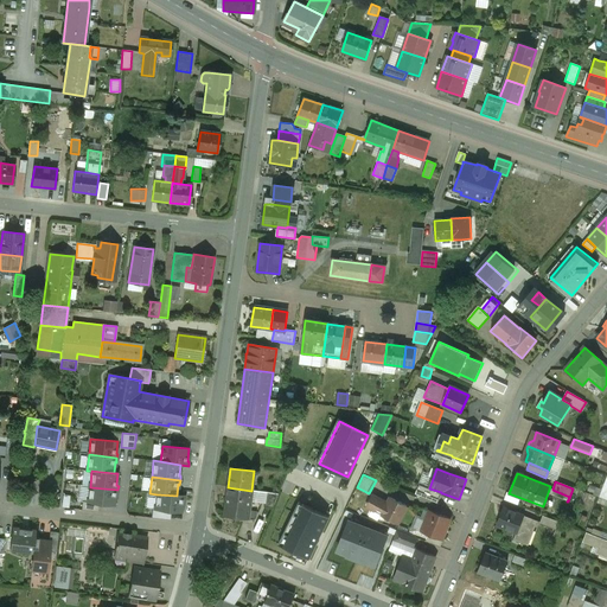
[(441,492),(429,489),(419,485),(415,494),(438,504),(442,493),(441,493),(441,492)]
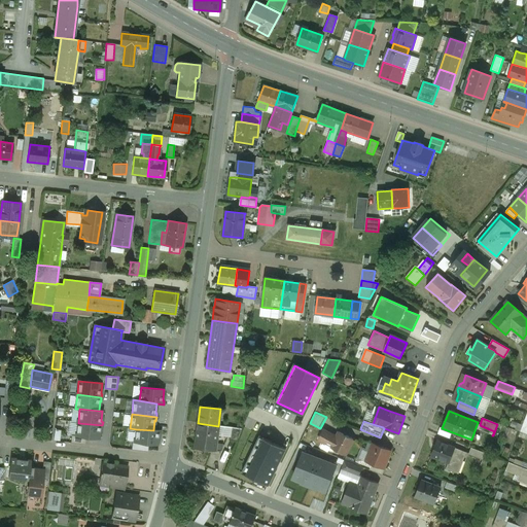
[(102,425),(78,423),(76,435),(99,440),(101,429),(102,429),(102,425)]
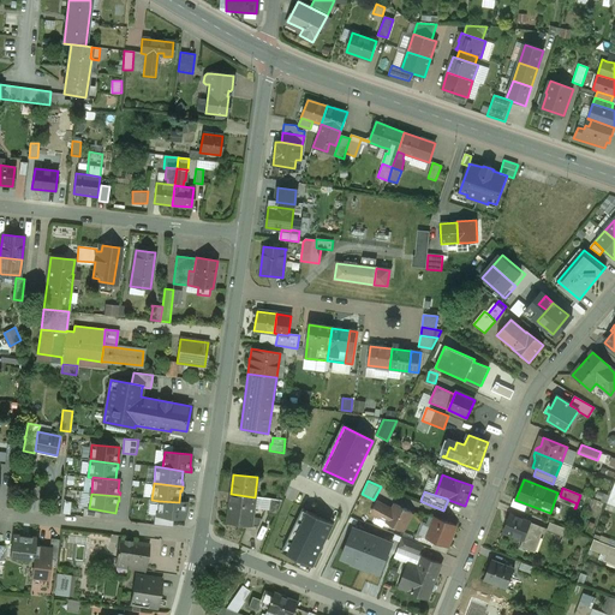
[(255,497),(231,494),(226,523),(251,526),(255,497)]
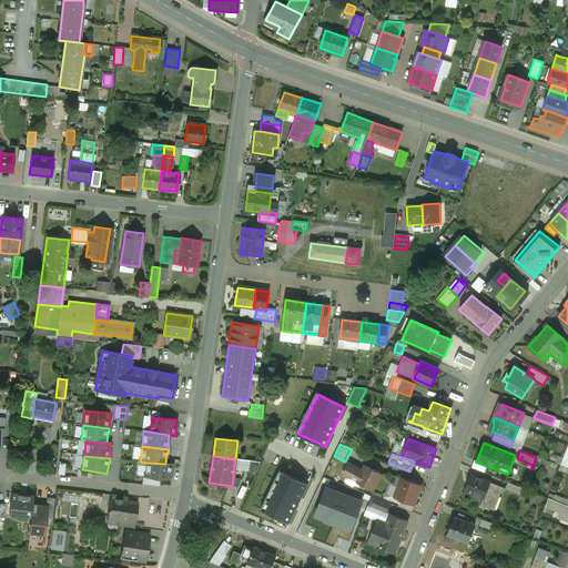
[(260,463),(249,460),(247,475),(255,476),(260,463)]
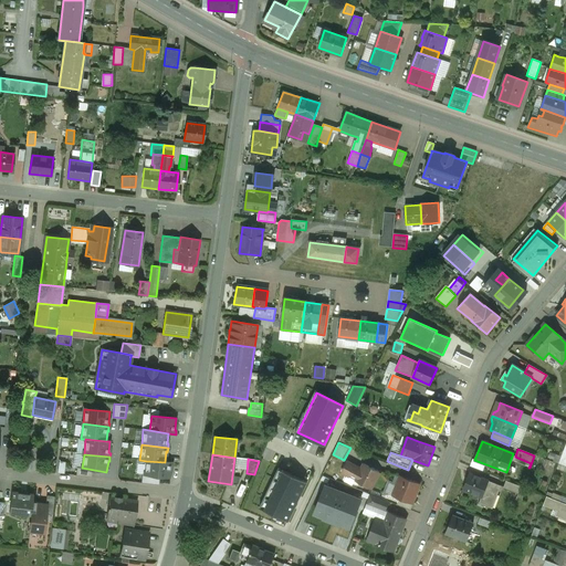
[(165,462),(146,461),(144,475),(169,478),(170,467),(171,468),(173,463),(165,462)]
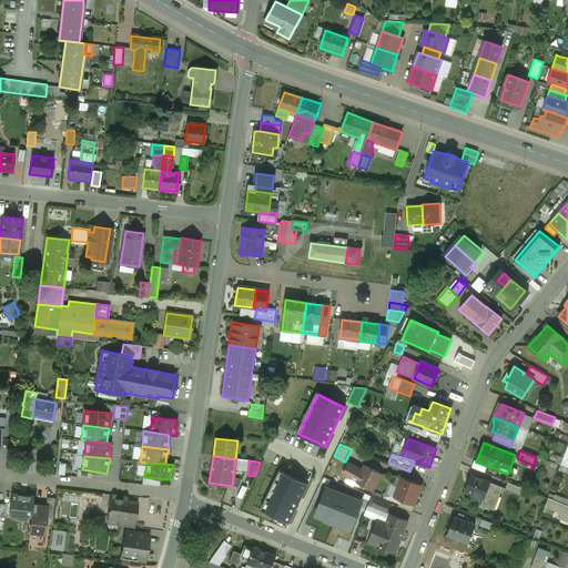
[(365,466),(362,472),(348,465),(344,463),(340,470),(344,473),(357,480),(356,482),(372,490),(381,475),(365,466)]
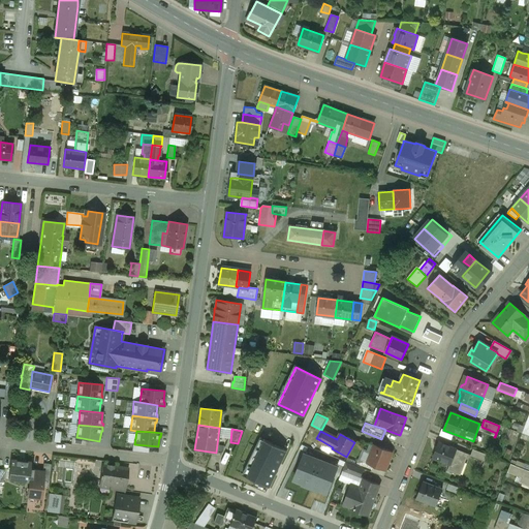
[(286,452),(261,439),(244,474),(270,487),(286,452)]
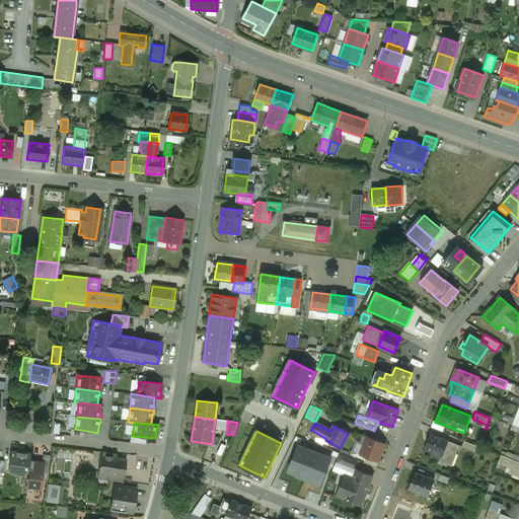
[(447,441),(431,434),(425,449),(441,456),(447,441)]
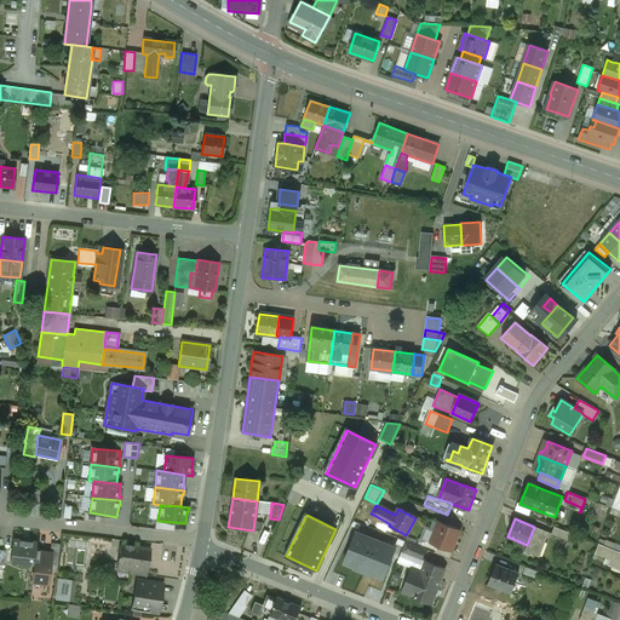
[(460,530),(438,522),(430,543),(437,545),(452,551),(460,530)]
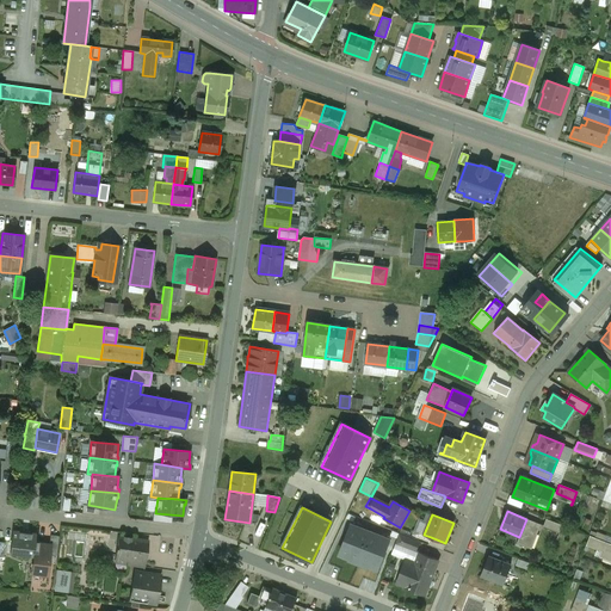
[(539,524),(526,519),(519,537),(517,544),(528,548),(534,534),(536,535),(539,524)]
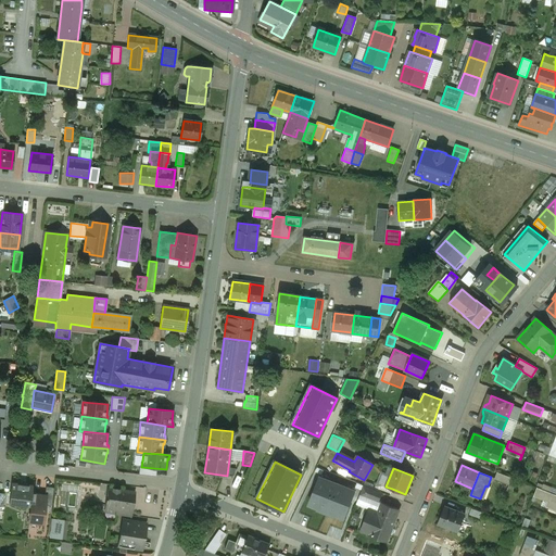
[(513,478),(497,472),(494,479),(509,485),(513,478)]
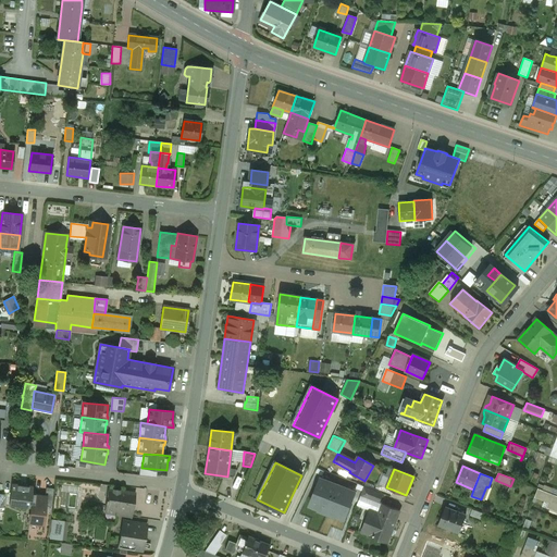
[(309,506),(319,510),(318,511),(326,515),(338,484),(320,477),(309,506)]
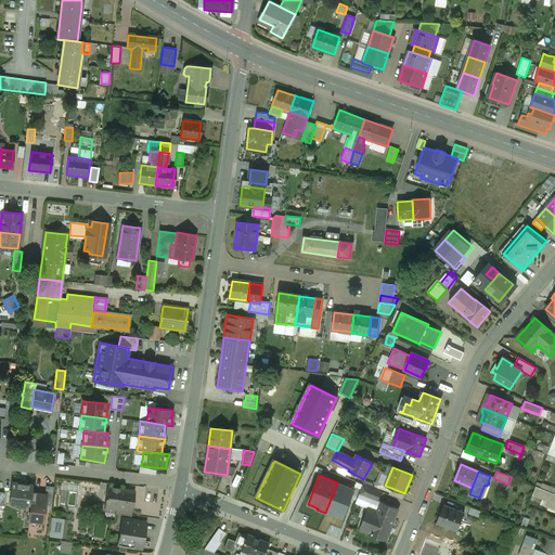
[(337,482),(325,513),(333,516),(334,515),(343,518),(355,489),(337,482)]
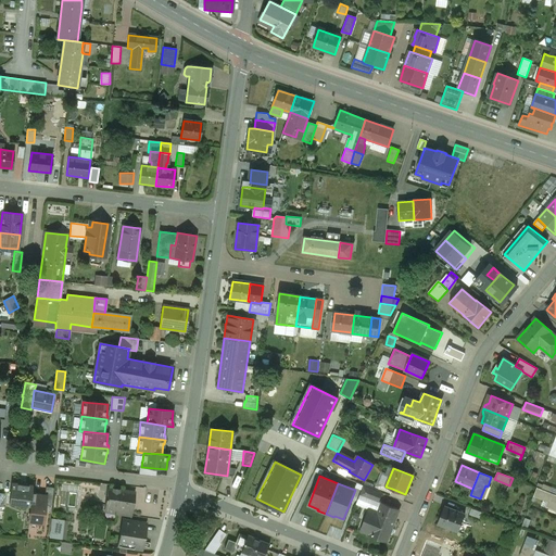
[(34,487),(11,484),(9,504),(24,505),(25,503),(33,503),(34,504),(35,495),(35,493),(34,493),(34,487)]
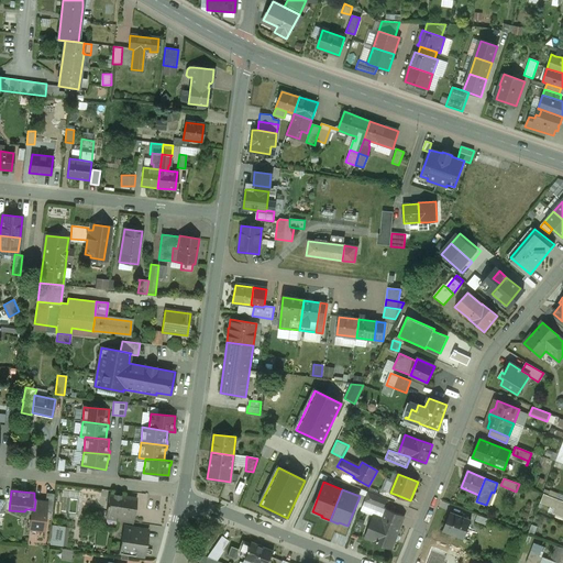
[(386,499),(368,492),(364,501),(383,508),(386,499)]
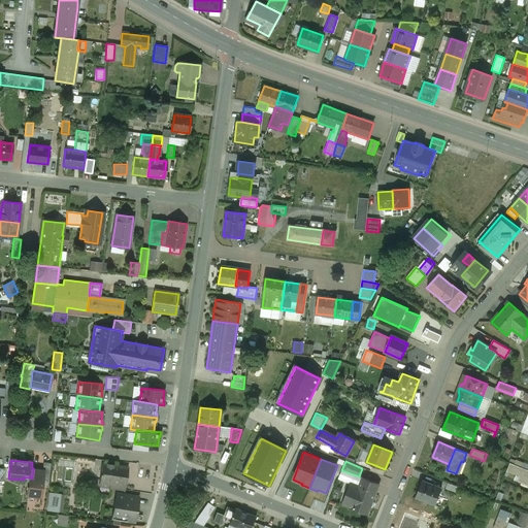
[(51,464),(43,463),(42,471),(44,471),(43,480),(48,481),(51,464)]
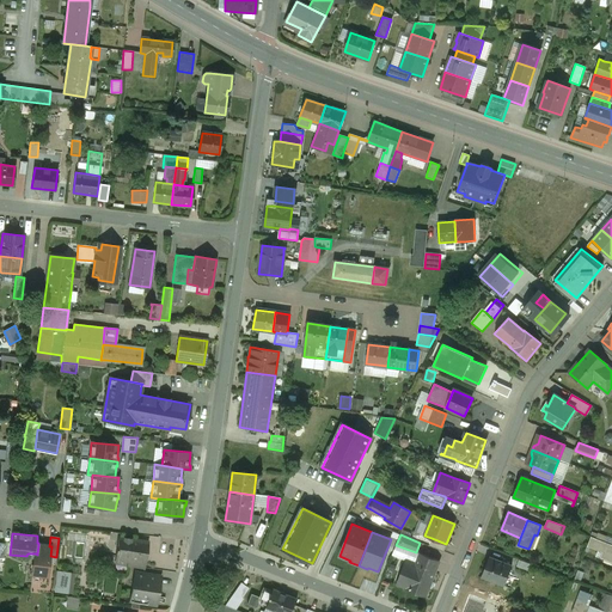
[(611,545),(591,537),(587,546),(604,552),(601,558),(611,562),(611,545)]
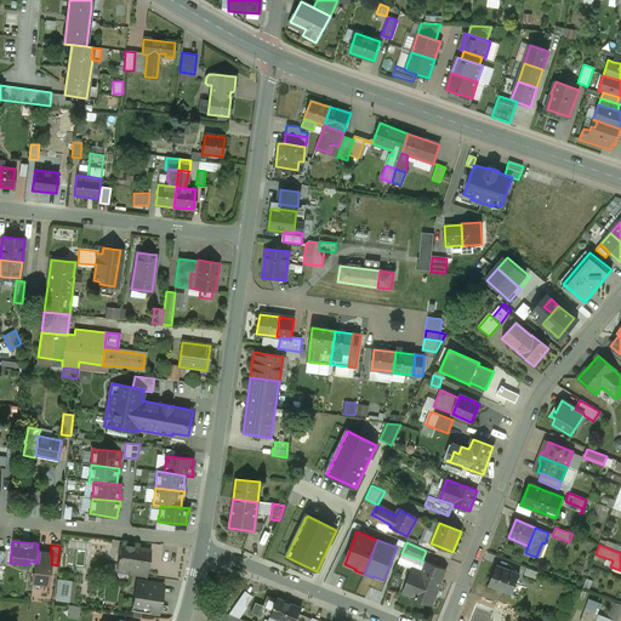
[(151,550),(121,546),(117,573),(147,576),(151,550)]
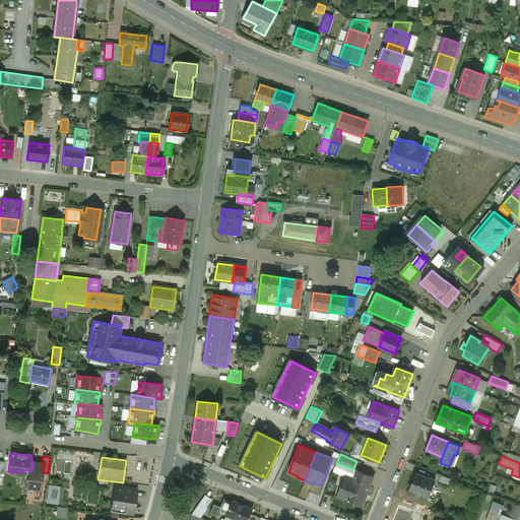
[(379,462),(367,457),(365,464),(377,469),(380,462),(379,462)]
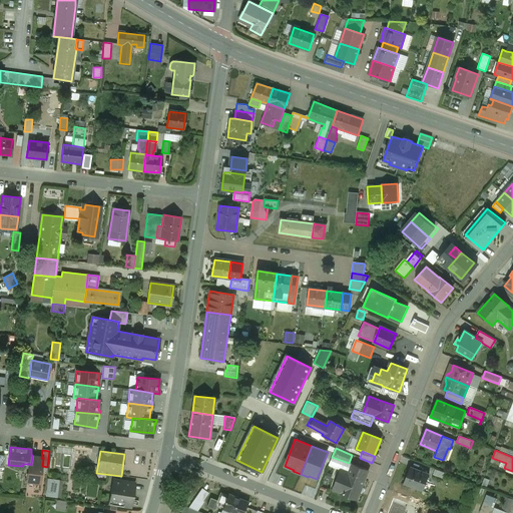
[(41,458),(32,457),(31,465),(30,464),(30,467),(28,469),(27,480),(40,482),(42,466),(43,458),(41,458)]
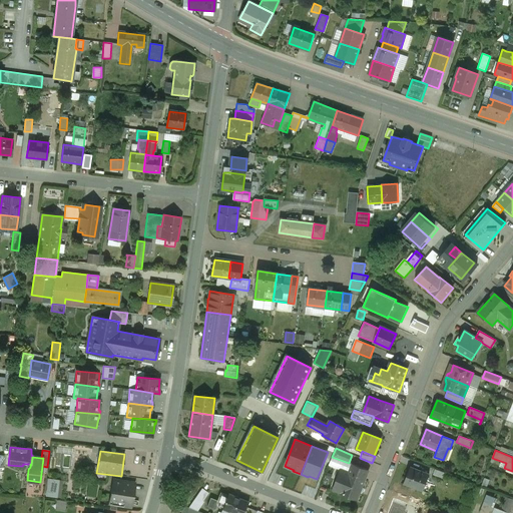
[(353,464),(349,473),(342,470),(334,489),(342,492),(341,493),(357,499),(368,470),(353,464)]
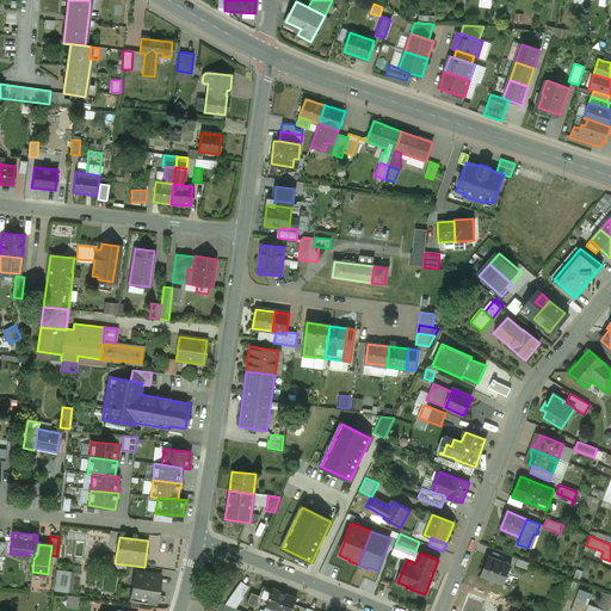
[(511,566),(488,557),(481,576),(504,585),(511,566)]
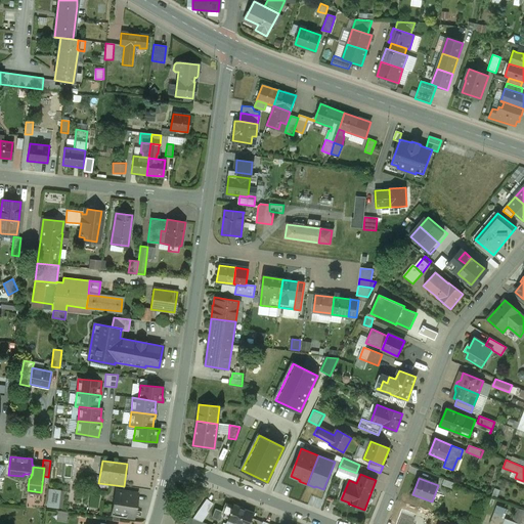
[(49,488),(47,507),(59,508),(61,489),(49,488)]
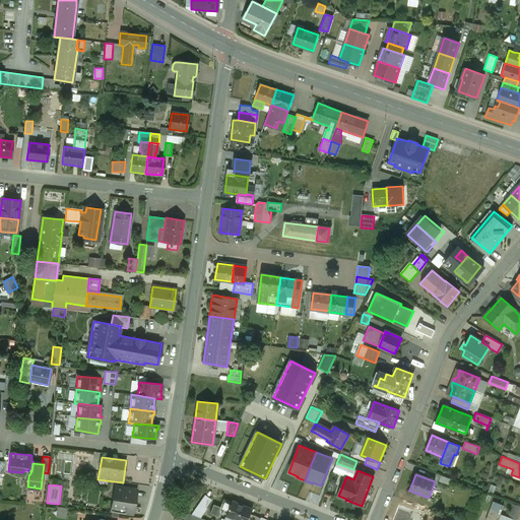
[(135,490),(115,486),(111,512),(131,515),(135,490)]
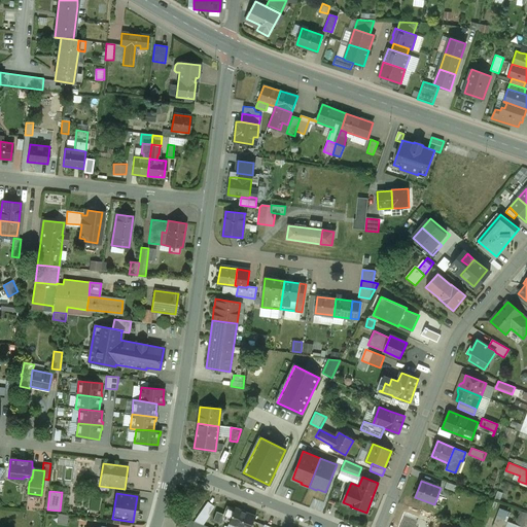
[(234,508),(226,506),(221,519),(229,522),(229,523),(238,526),(243,526),(246,522),(244,521),(247,513),(235,507),(234,508)]
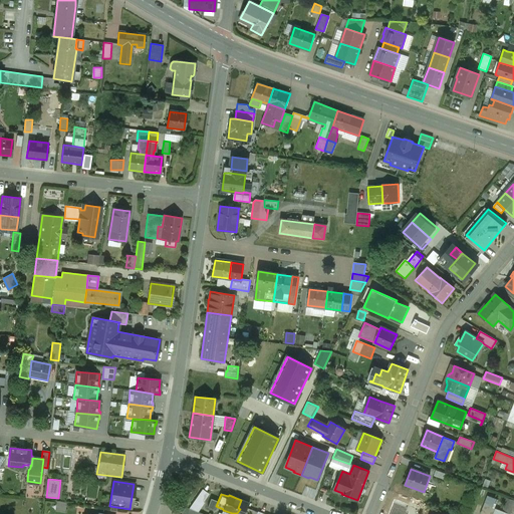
[(489,496),(487,504),(497,506),(499,498),(489,496)]
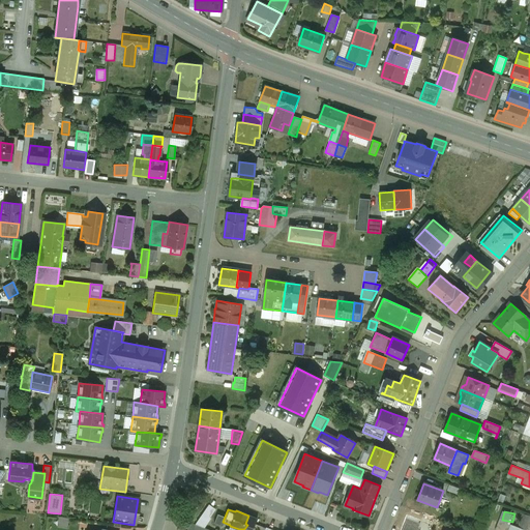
[(529,529),(529,525),(529,514),(524,512),(519,526),(529,529)]
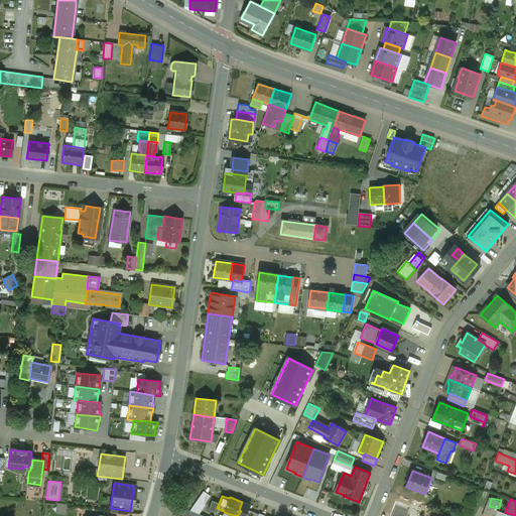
[(246,515),(250,505),(242,502),(239,510),(241,511),(238,515),(246,515)]
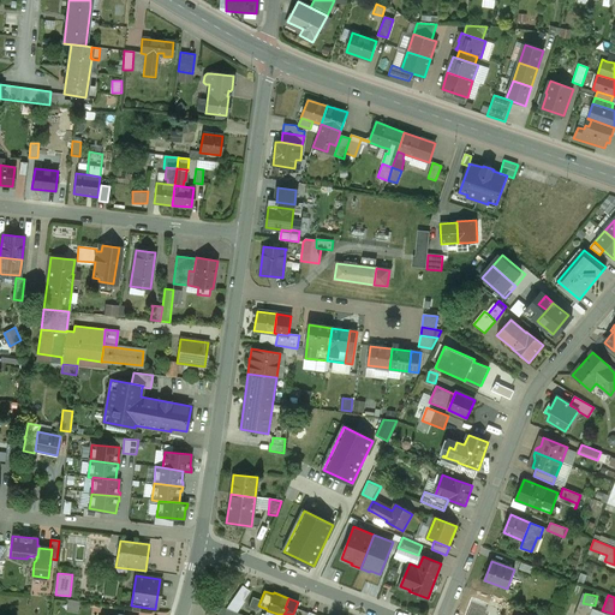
[(67,610),(78,613),(81,602),(70,599),(67,610)]
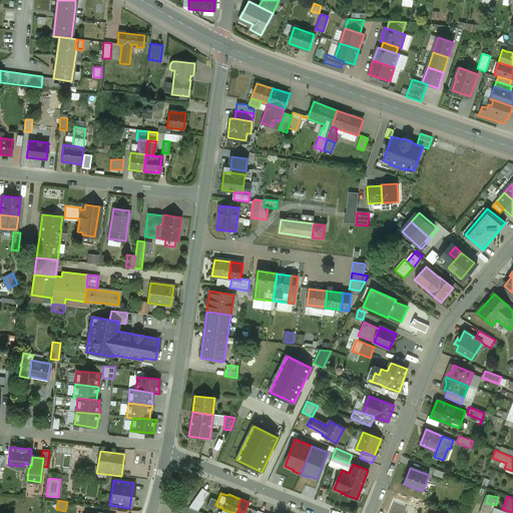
[(418,512),(420,509),(397,500),(392,512),(418,512)]
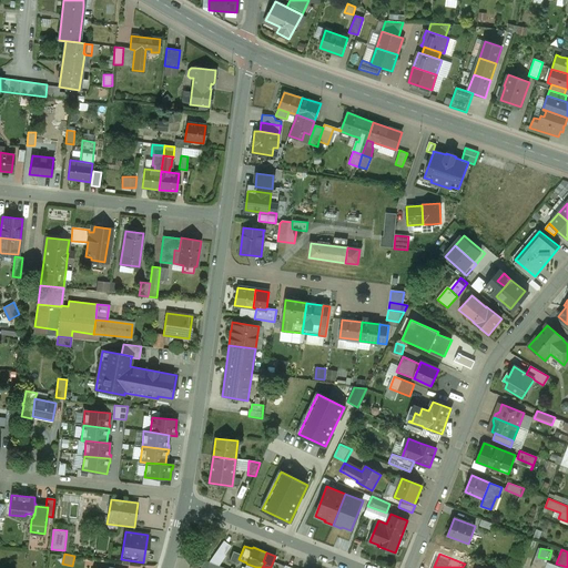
[(545,567),(548,563),(535,557),(530,567),(545,567)]
